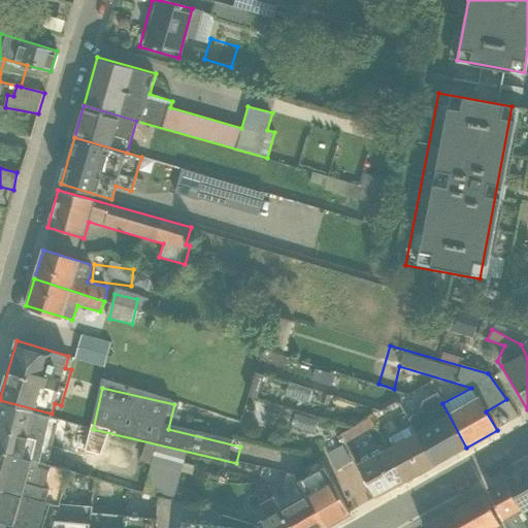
[(466,448),(442,403),(436,391),(422,399),(420,410),(409,417),(413,425),(434,464),(466,448)]
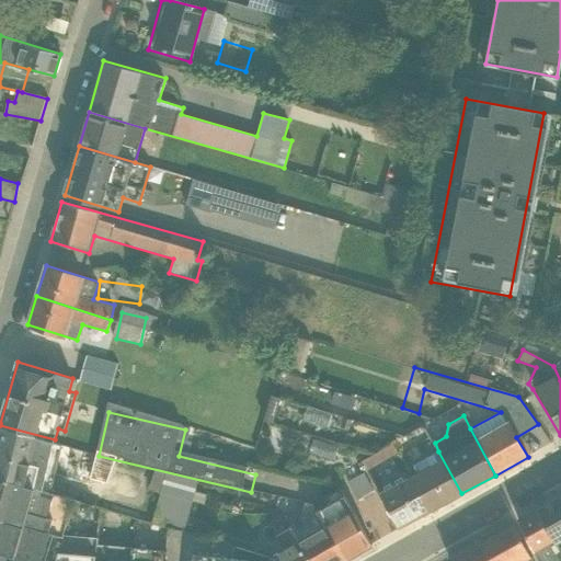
[(0,478),(50,493),(60,448),(53,445),(55,439),(0,425),(0,478)]
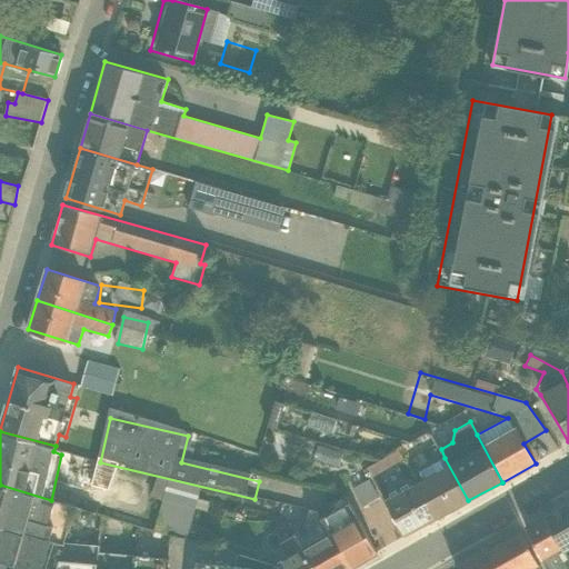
[(379,448),(352,465),(365,485),(391,468),(379,448)]
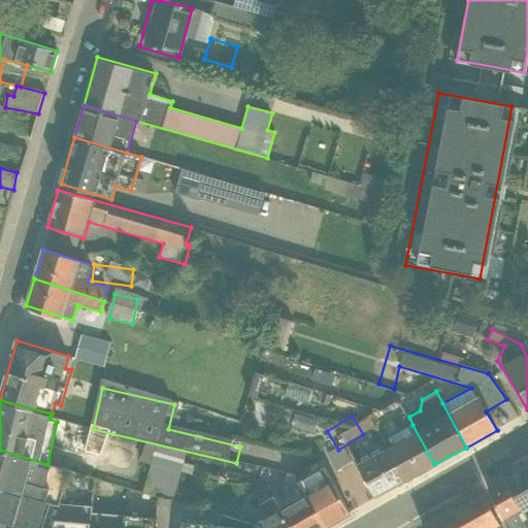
[(403,482),(434,464),(413,425),(391,436),(395,443),(387,449),(403,482)]
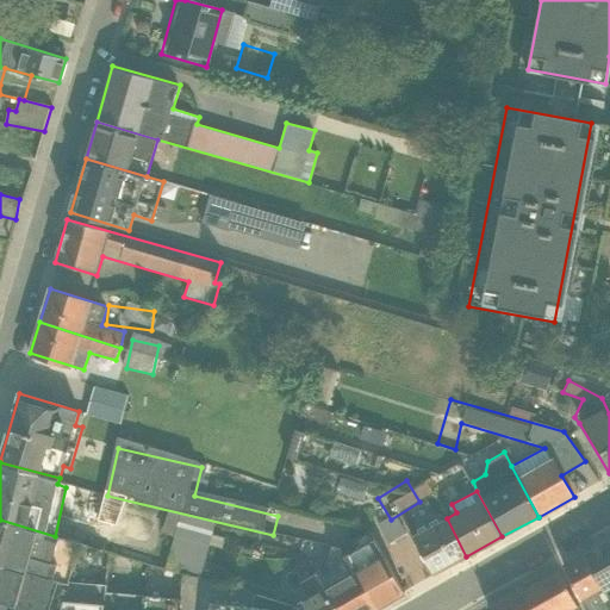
[(466,556),(447,518),(412,536),(433,574),(466,556)]
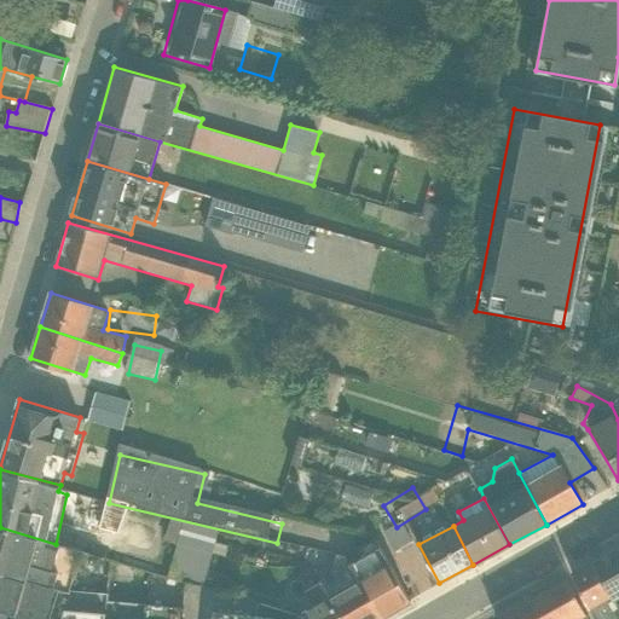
[(0,527),(0,571),(69,591),(80,553),(56,544),(0,527)]
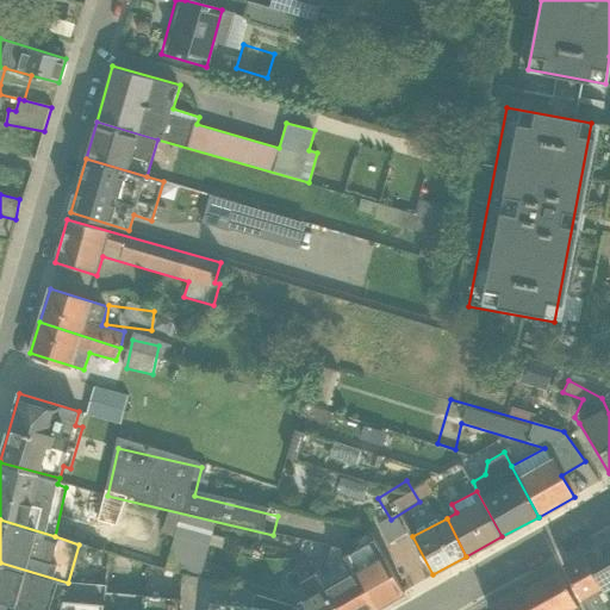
[(216,529),(180,521),(168,574),(182,578),(199,579),(216,529)]
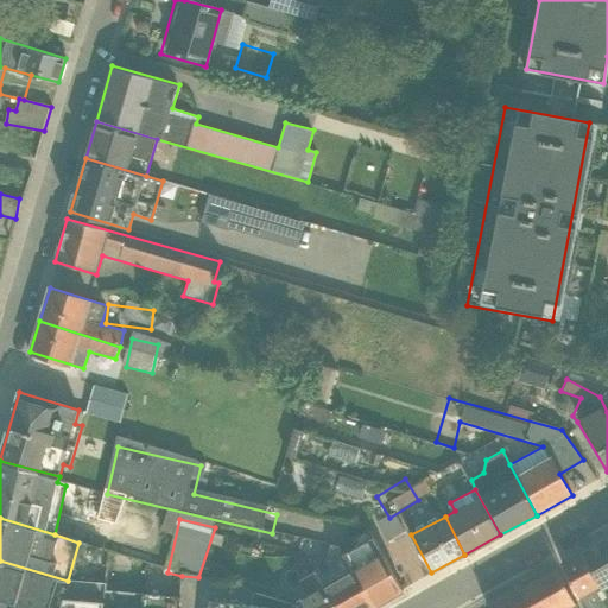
[(374,607),(404,590),(368,530),(350,539),(355,548),(343,553),(374,607)]
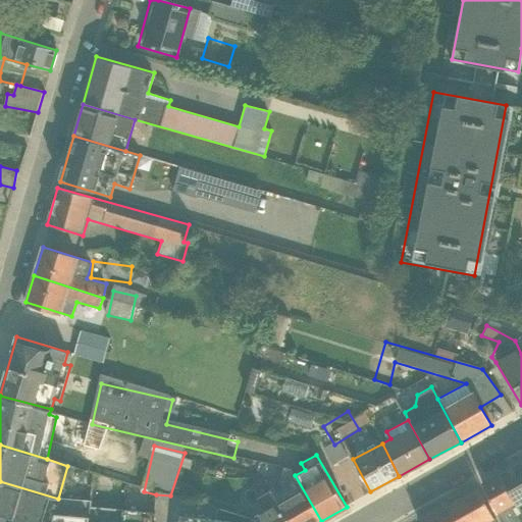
[(521,461),(500,473),(518,507),(521,504),(521,461)]
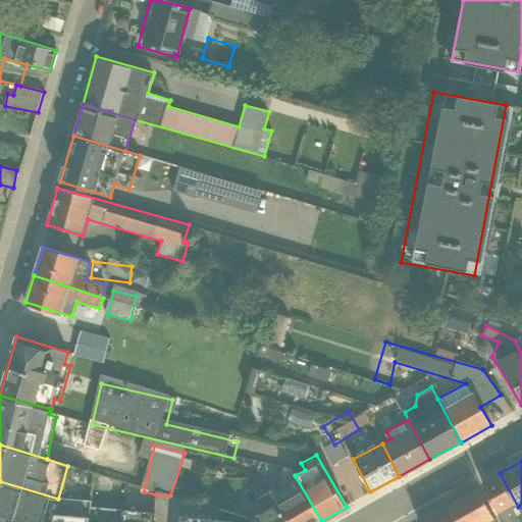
[(319,521),(321,521),(295,475),(291,469),(284,468),(280,483),(283,489),(273,496),(288,521),(319,521)]
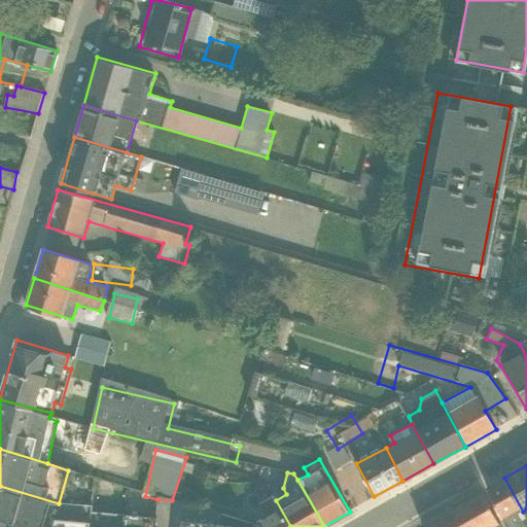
[(526,526),(526,520),(523,512),(504,478),(487,488),(507,526),(526,526)]
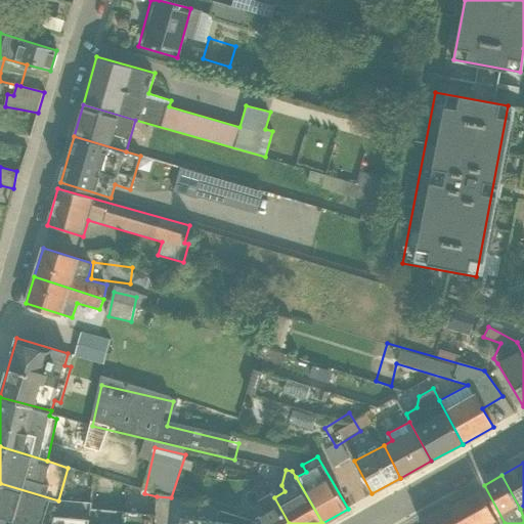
[(0,514),(42,523),(52,523),(58,500),(0,483),(0,514)]
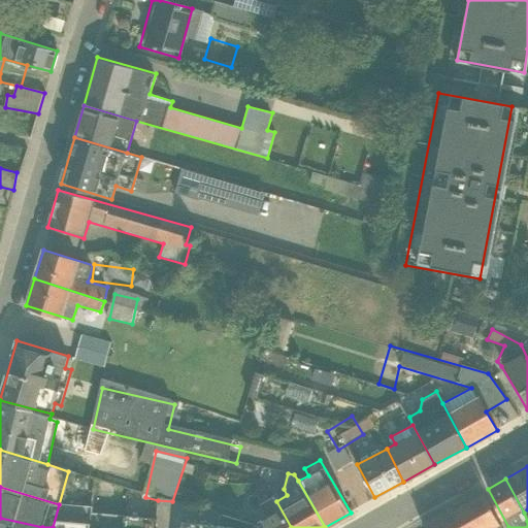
[(495,527),(500,525),(484,492),(449,512),(456,527),(495,527)]
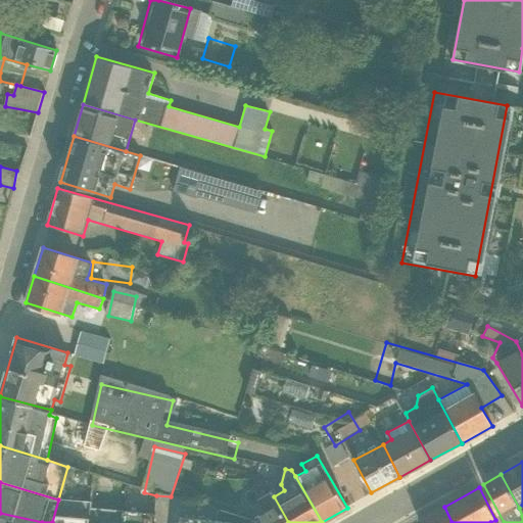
[(288,522),(274,496),(271,491),(248,504),(258,522),(288,522)]
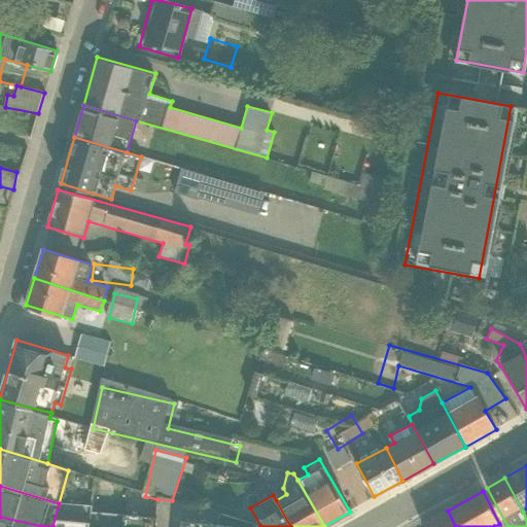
[(156,518),(125,515),(123,526),(168,526),(172,500),(157,499),(156,518)]
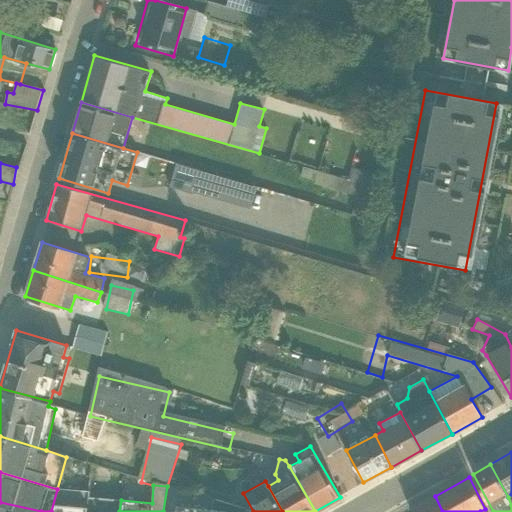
[(87,511),(89,497),(89,491),(57,489),(51,511),(87,511)]
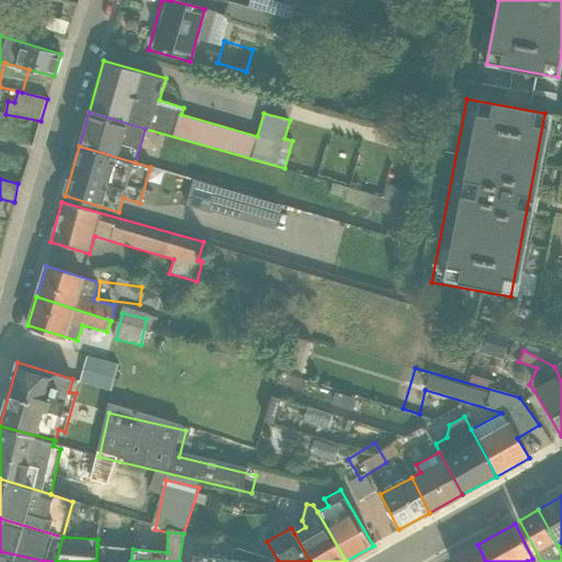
[(485,561),(478,544),(450,560),(450,561),(485,561)]
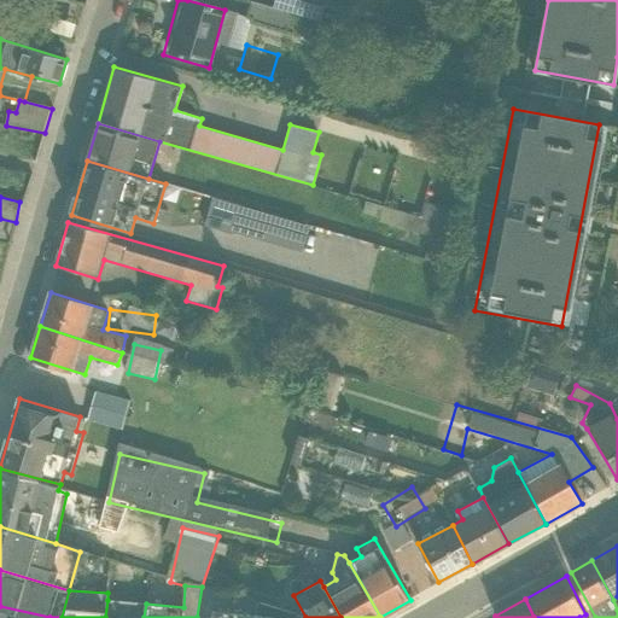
[(108,600),(105,617),(144,617),(146,604),(108,600)]
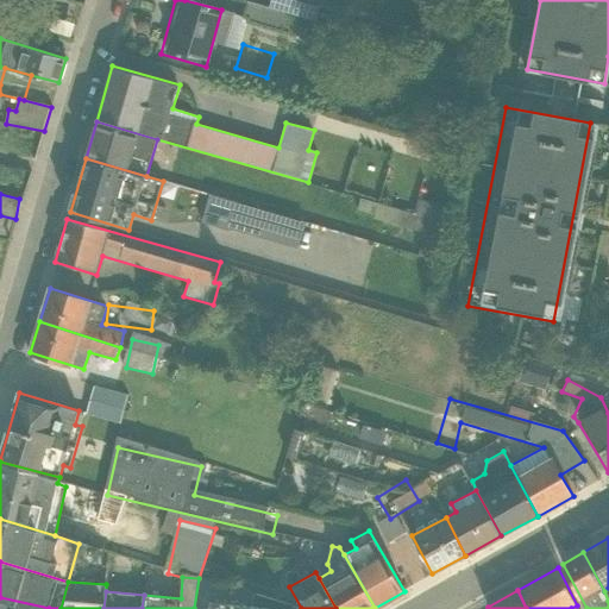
[(301,608),(256,595),(255,608),(209,603),(209,608),(301,608)]
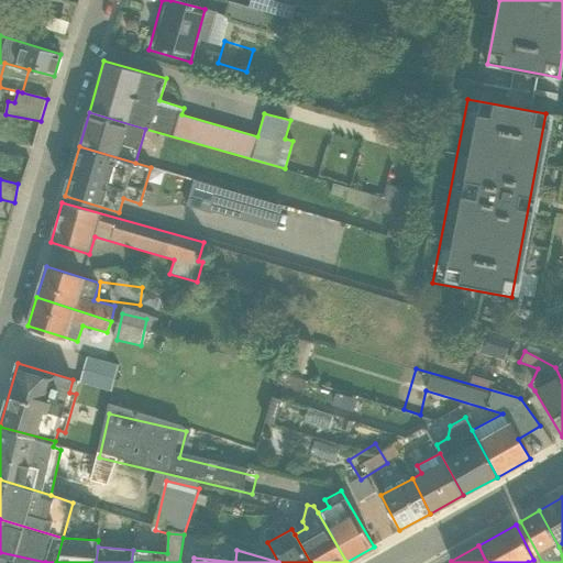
[(0,562),(45,562),(0,552),(0,562)]
